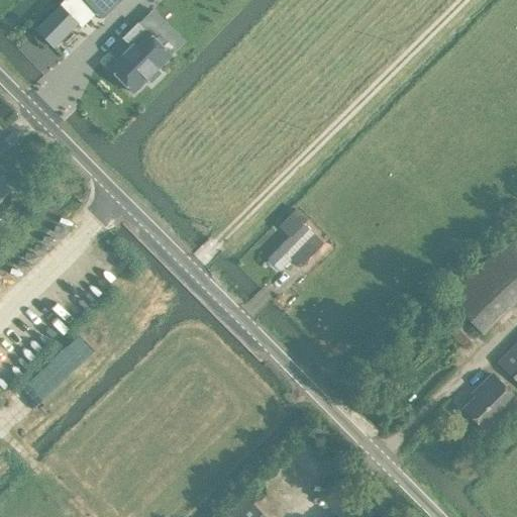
[(78,24),(82,27),(95,14),(81,0),(66,0),(36,30),(55,47),(78,24)]
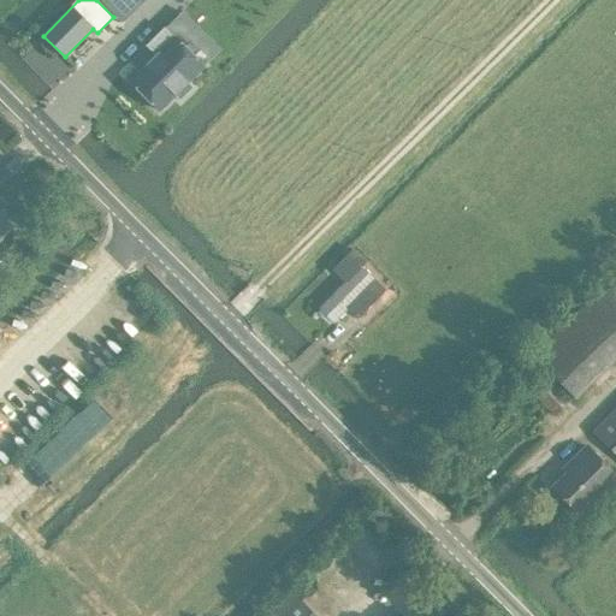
[(99,0),(119,21),(140,0),(99,0)]
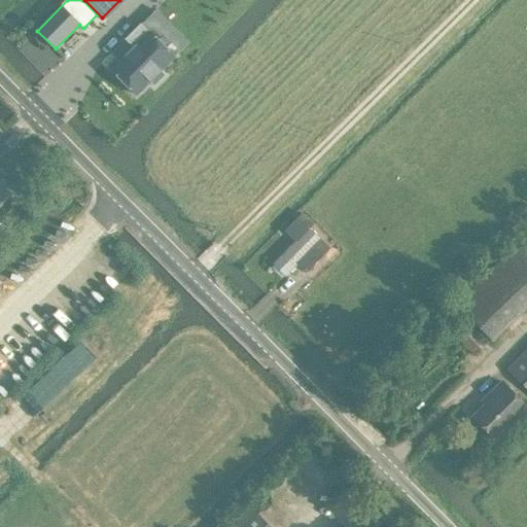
[(133,47),(110,69),(136,96),(149,82),(153,86),(165,75),(161,71),(174,58),(148,32),(147,32),(140,25),(126,40),(133,47)]
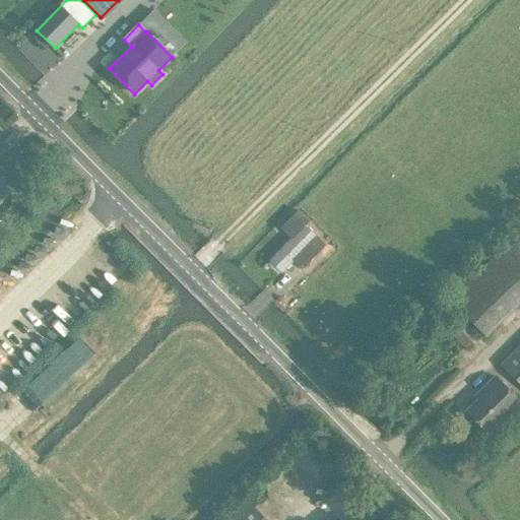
[(298,211),(280,229),(290,239),(269,261),(281,272),(295,259),(303,267),(323,246),(304,226),(309,222),(298,211)]
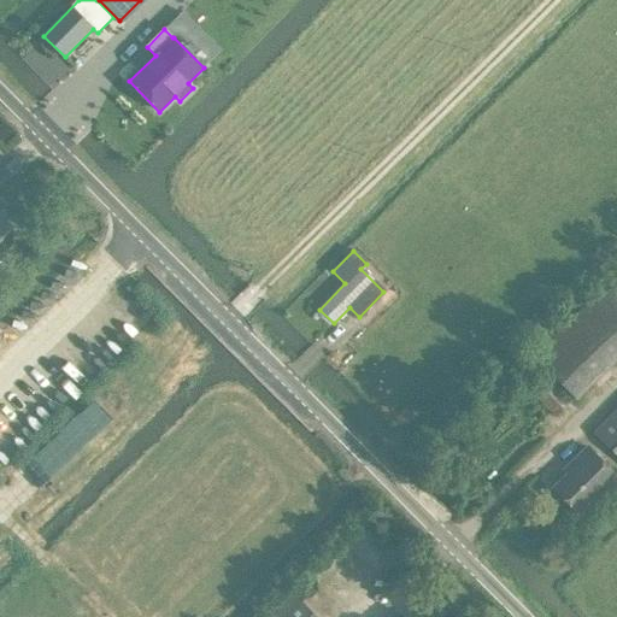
[(616,362),(616,275),(604,289),(603,288),(533,354),(577,400),(616,362)]
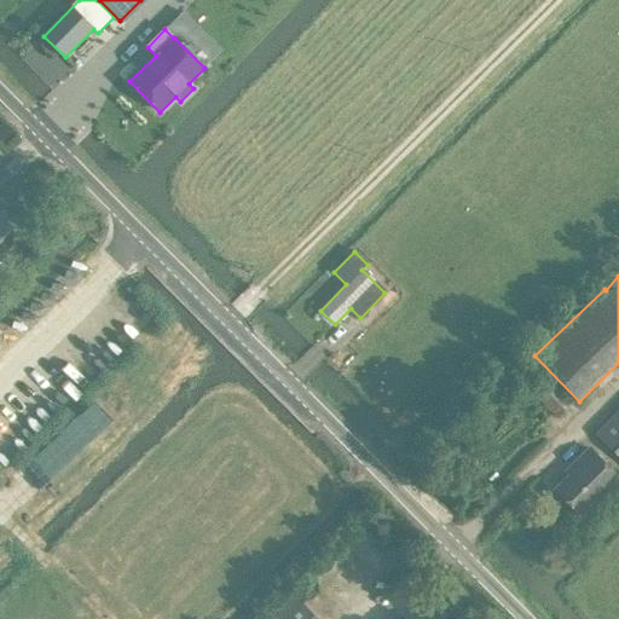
[(556,418),(572,404),(548,379),(532,394),(556,418)]
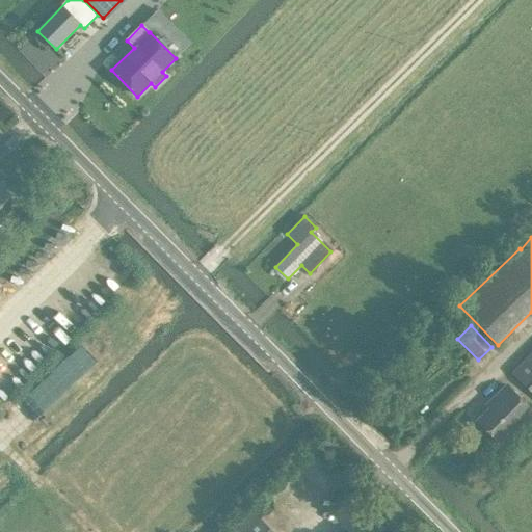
[(531,354),(512,374),(531,394),(531,354)]
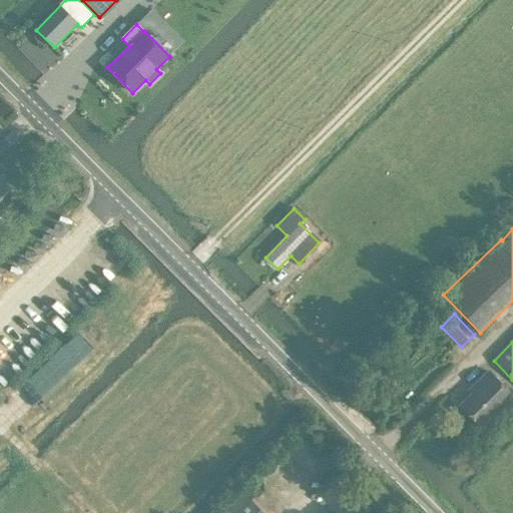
[(475,385),(478,388),(459,406),(482,429),(512,398),(488,372),(475,385)]
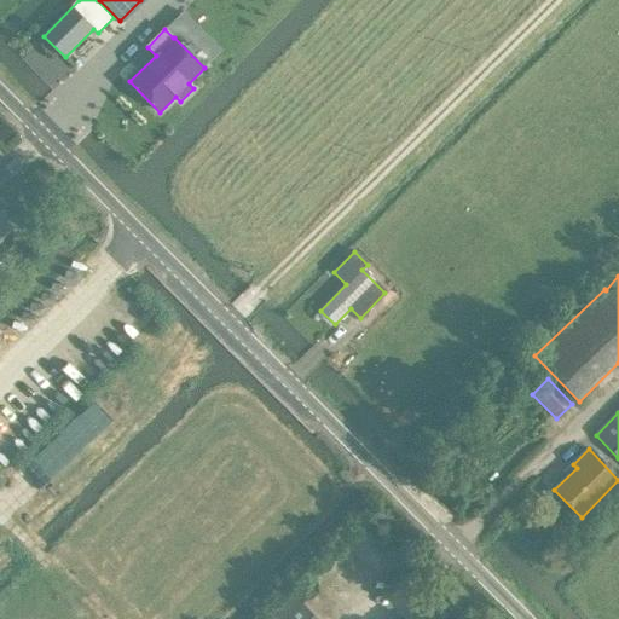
[(319,618),(294,594),(267,618),(319,618)]
